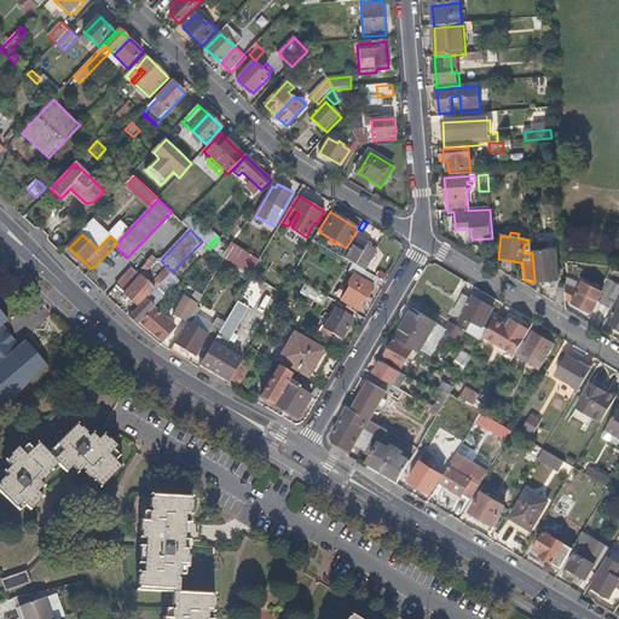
[(366,266),(375,250),(353,237),(346,248),(346,249),(350,250),(345,259),(356,265),(358,261),(366,266)]
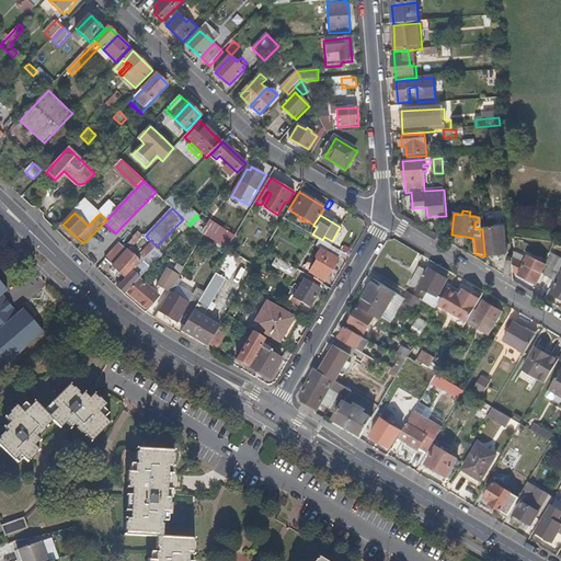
[(202,221),(204,218),(201,216),(198,217),(190,226),(191,227),(195,230),(202,221)]
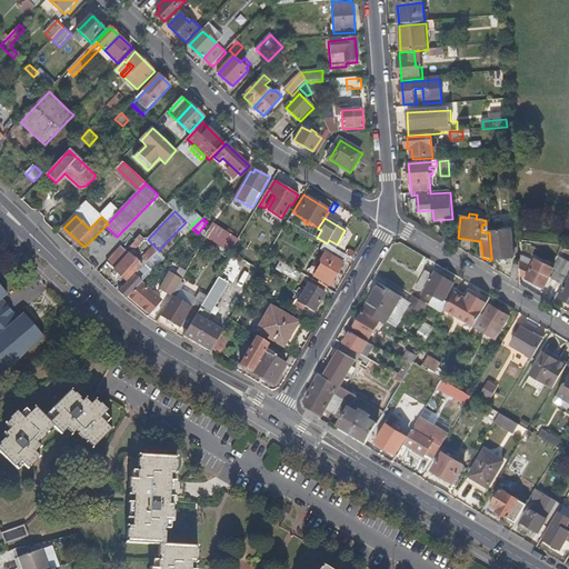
[(192,229),(190,227),(186,222),(179,229),(187,236),(192,229)]
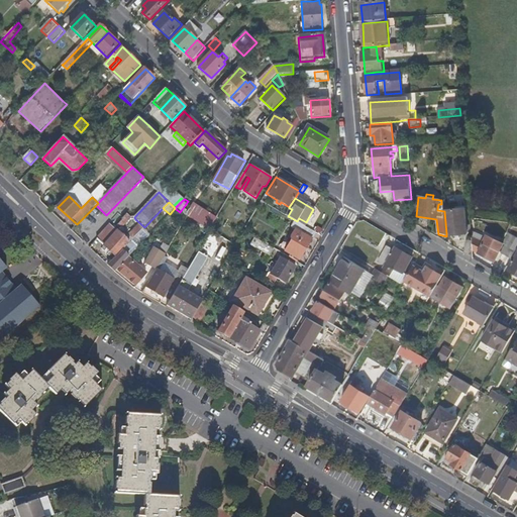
[(186,215),(191,209),(186,204),(180,212),(186,215)]
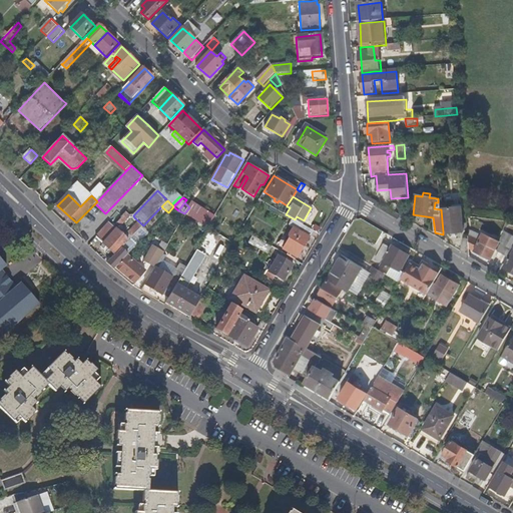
[(208,228),(215,216),(202,207),(199,212),(189,207),(184,213),(190,216),(208,228)]
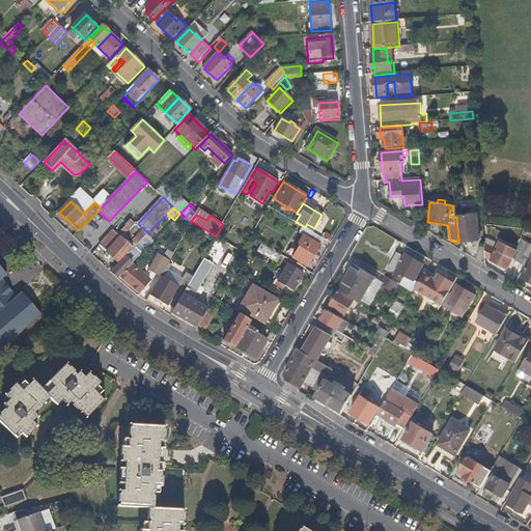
[(479,240),(478,229),(480,228),(479,224),(478,224),(478,219),(469,220),(468,216),(456,216),(456,217),(458,240),(458,242),(479,240)]
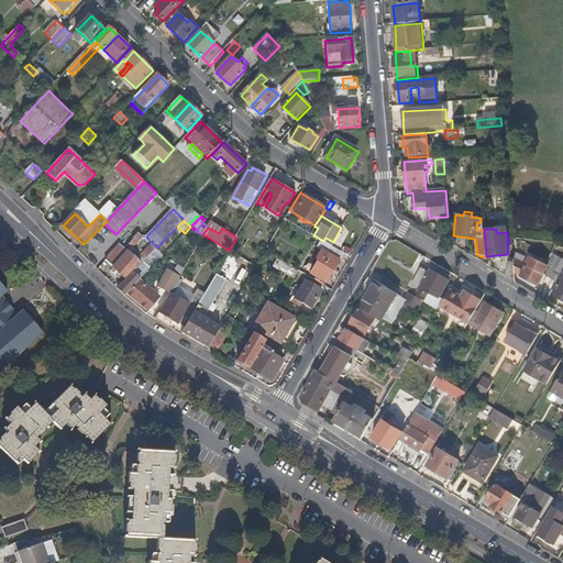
[(140,266),(152,254),(146,249),(146,250),(136,260),(128,251),(143,235),(138,232),(132,238),(133,239),(127,245),(124,247),(120,243),(119,244),(105,258),(113,268),(111,271),(121,280),(123,277),(125,280),(131,275),(132,274),(140,266)]
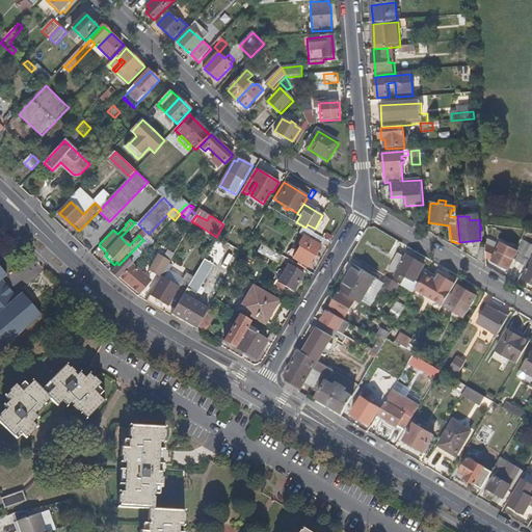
[(307,269),(324,239),(312,232),(308,237),(303,235),(298,244),(300,245),(296,254),(301,257),(296,264),(307,269)]
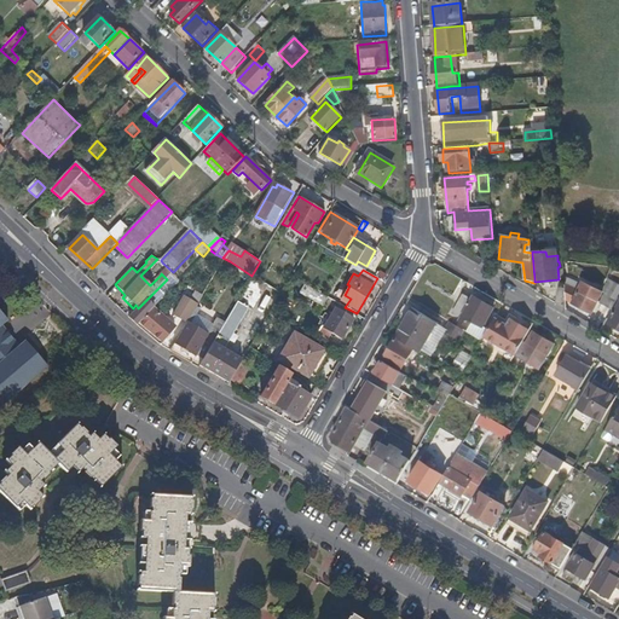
[(243,360),(225,351),(265,283),(253,277),(217,339),(213,345),(206,359),(201,366),(230,382),(231,380),(241,363),(243,360)]
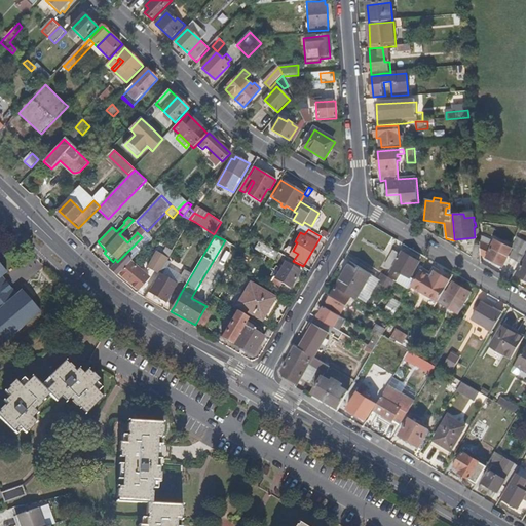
[(519,250),(524,241),(518,237),(513,246),(516,248),(518,249),(519,250)]
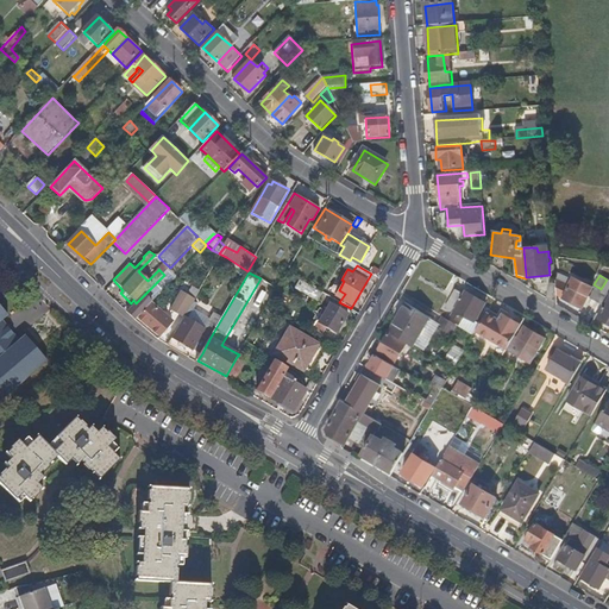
[(582,308),(591,292),(573,281),(569,288),(556,278),(557,283),(558,294),(582,308)]
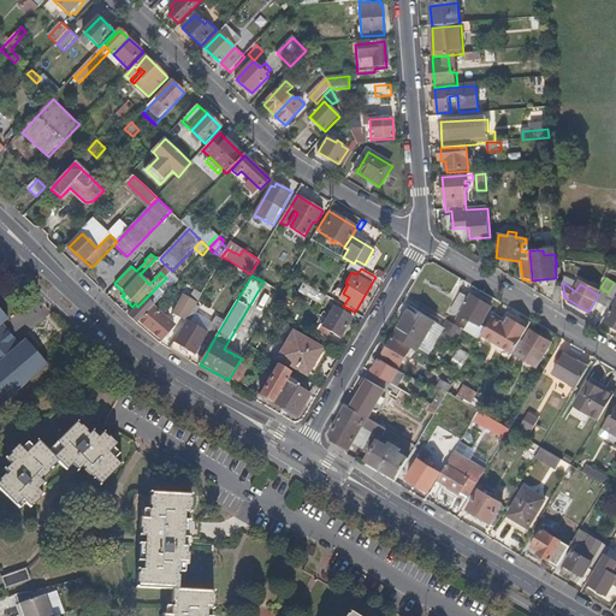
[(615,297),(615,284),(614,283),(608,292),(605,297),(602,295),(598,302),(610,308),(615,297)]
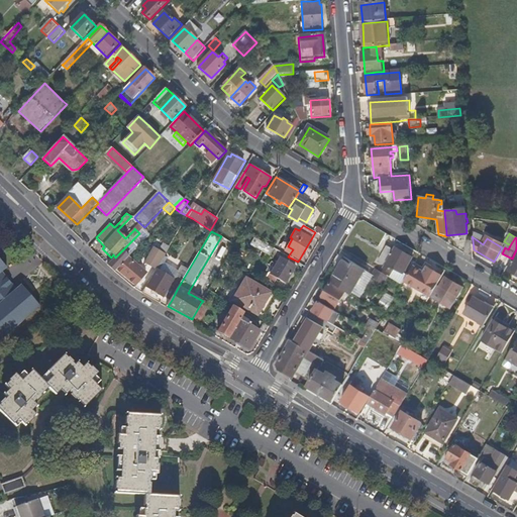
[(275,249),(261,241),(256,248),(271,256),(275,249)]
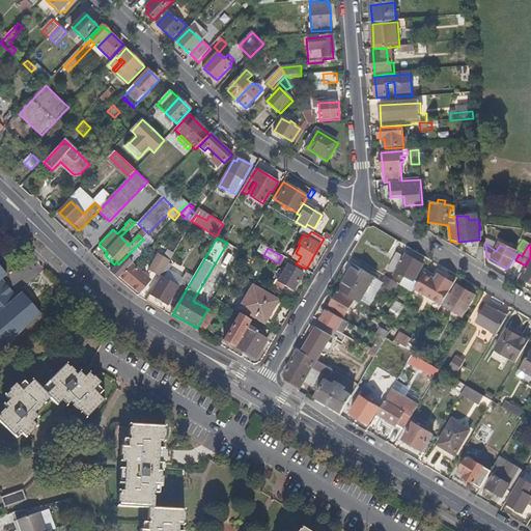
[(132,264),(139,257),(132,251),(124,258),(132,264)]
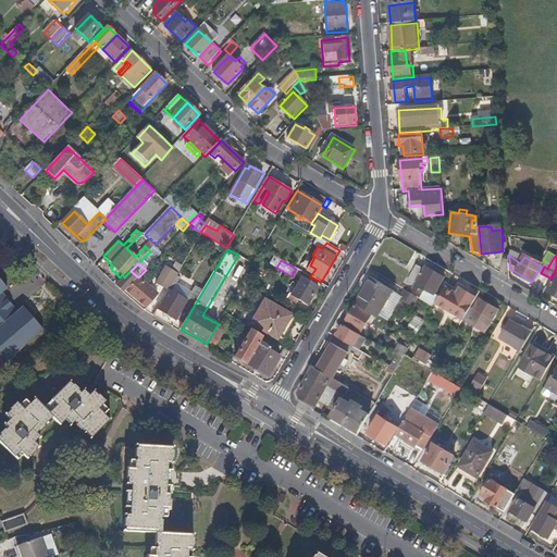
[(180,272),(183,268),(177,264),(173,272),(177,275),(180,272)]
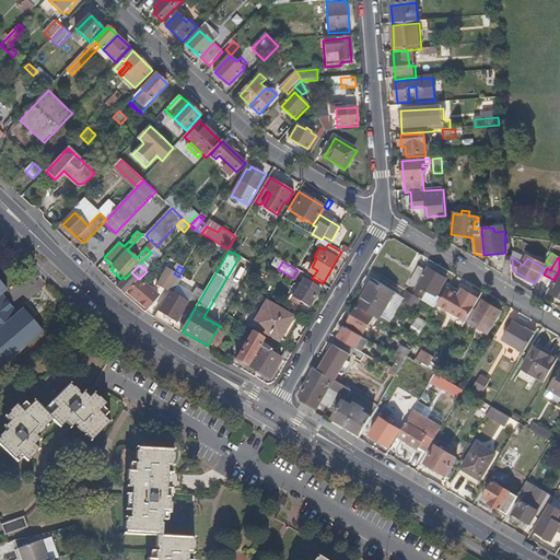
[(439,295),(447,279),(429,268),(428,269),(419,266),(409,283),(418,288),(417,291),(423,295),(421,299),(422,300),(436,308),(442,298),(439,295)]
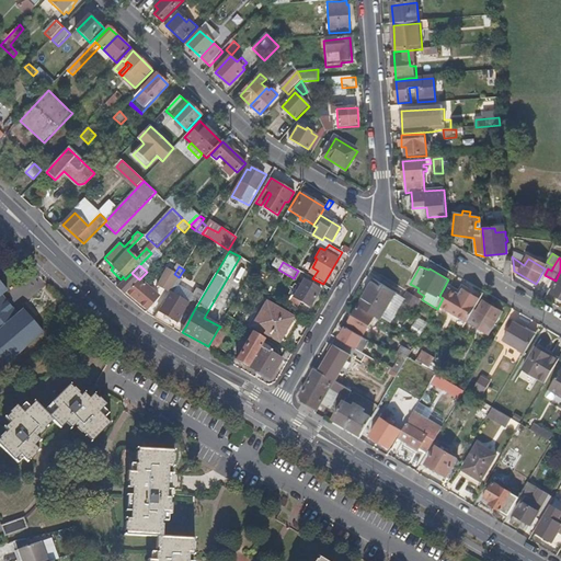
[(170,293),(179,277),(174,274),(167,270),(157,287),(169,294),(170,293)]
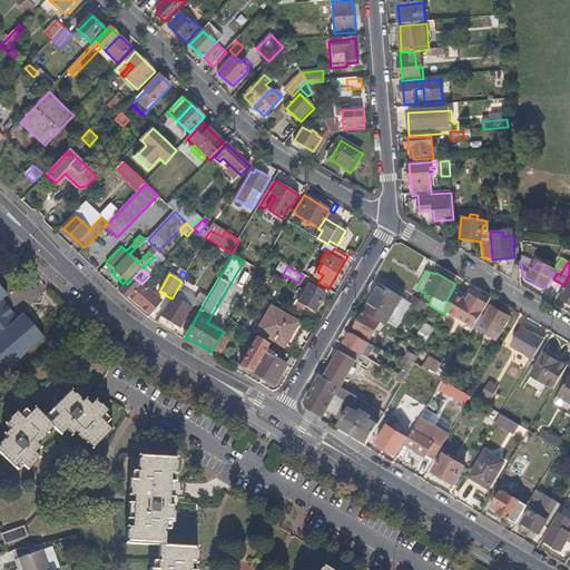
[(128,298),(141,284),(134,277),(133,278),(127,284),(119,293),(126,298),(127,298),(128,298)]
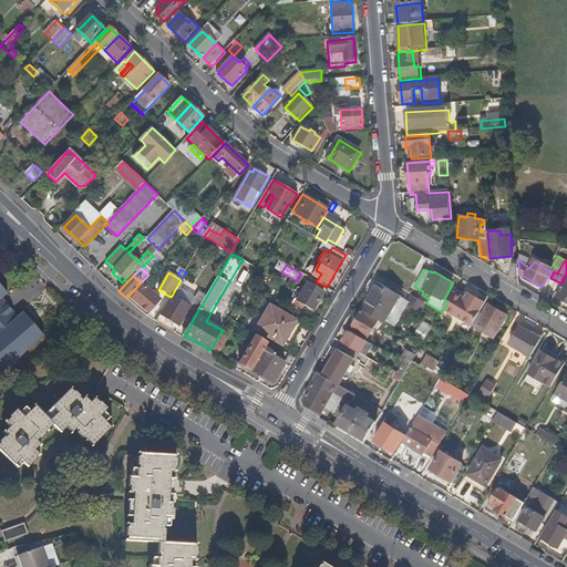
[(175,298),(186,279),(183,277),(181,280),(172,296),(175,298)]
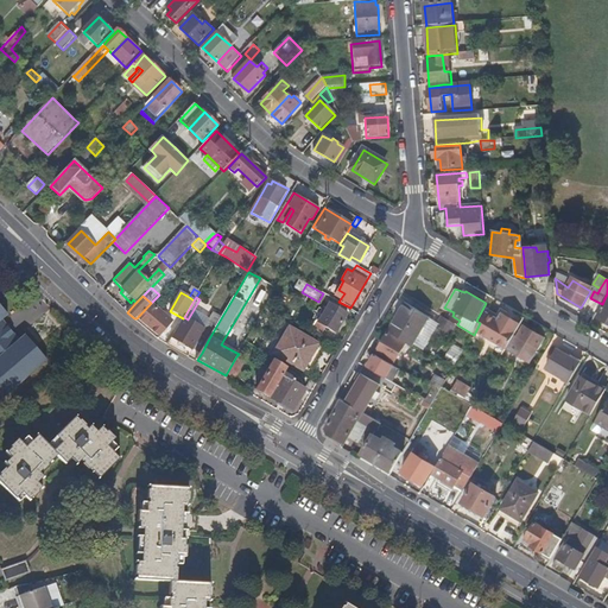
[(607,299),(597,317),(607,322),(607,299)]
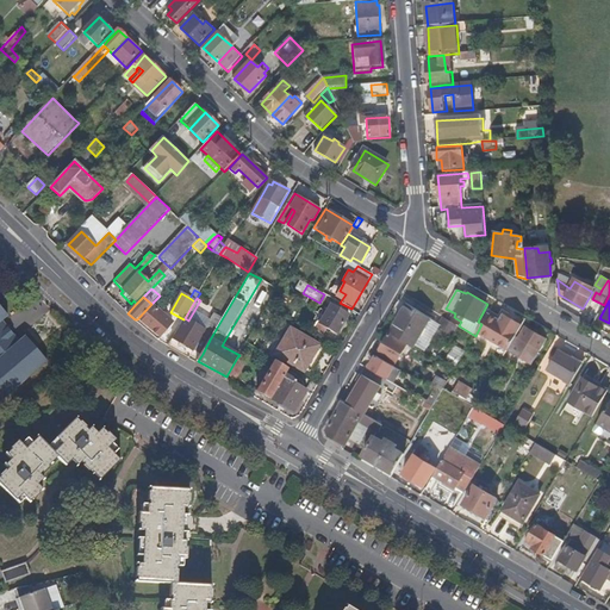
[(173,323),(151,304),(137,319),(159,337),(173,323)]
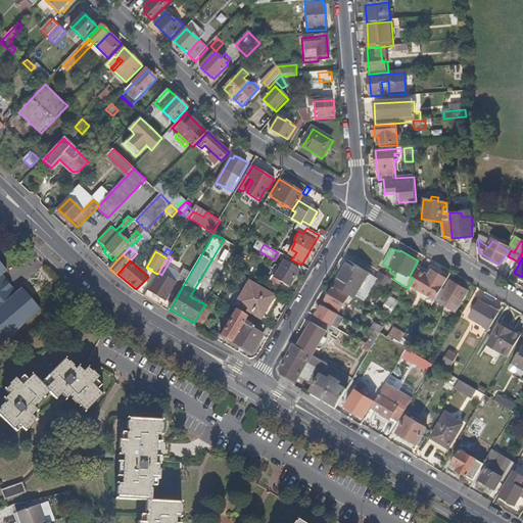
[(8,272),(0,262),(0,346),(42,312),(22,289),(17,293),(3,276),(8,272)]
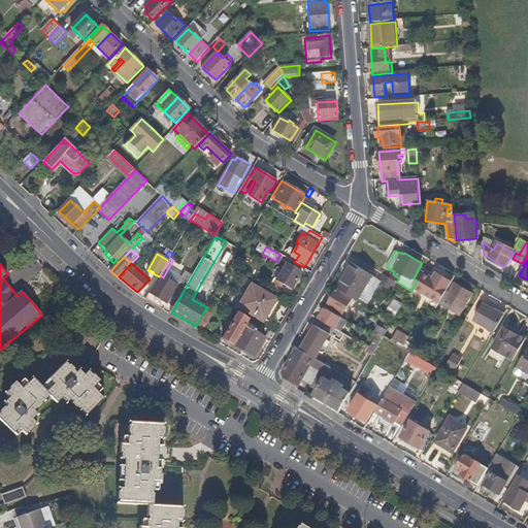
[(293,289),(302,272),(286,264),(276,278),(274,277),(271,284),(279,289),(284,283),(293,289)]
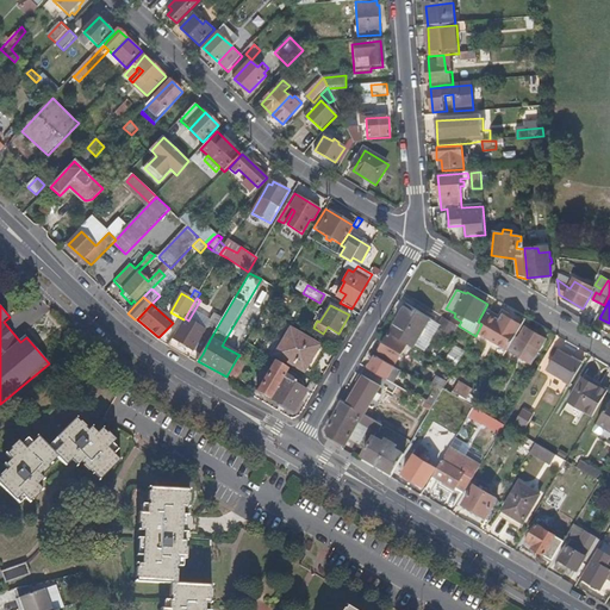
[(416,348),(433,319),(408,305),(391,334),(416,348)]
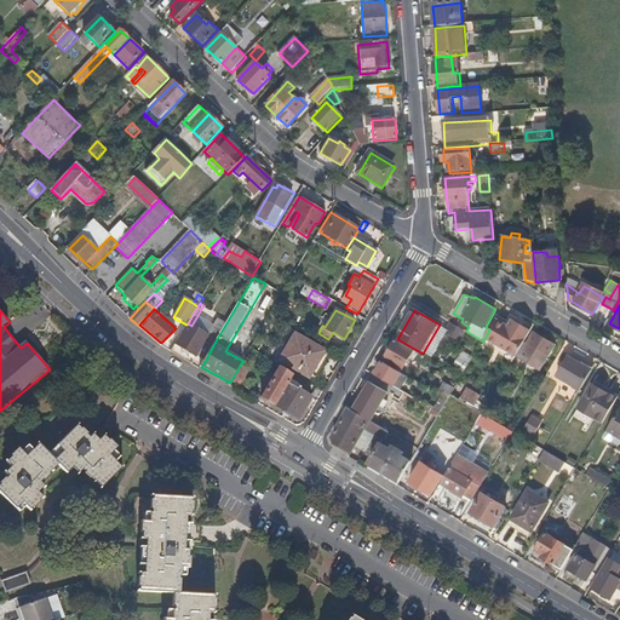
[(518,346),(528,329),(511,320),(501,337),(518,346)]
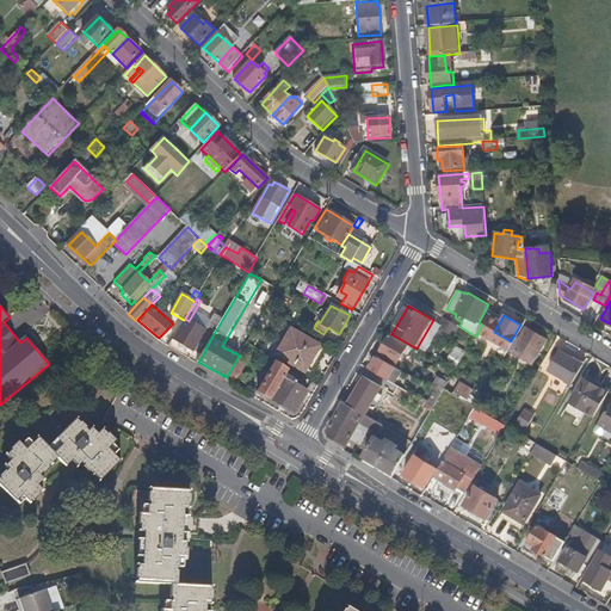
[(210,340),(214,334),(208,331),(205,331),(189,321),(185,319),(184,320),(172,339),(193,352),(195,350),(203,355),(210,340)]
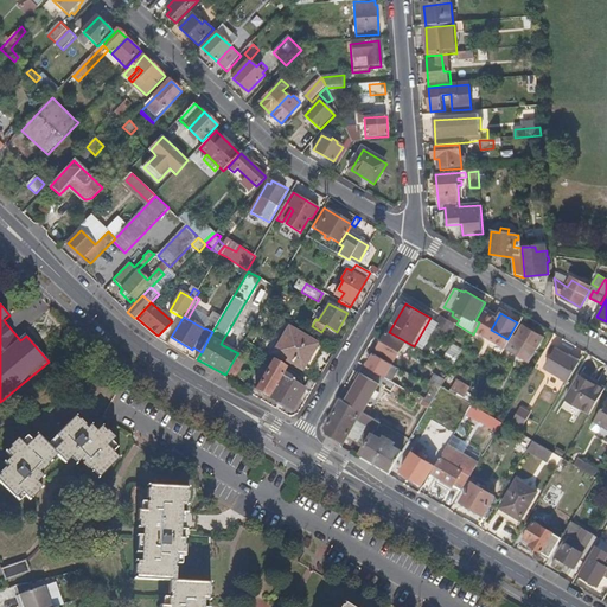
[(452,336),(458,325),(457,324),(452,321),(443,317),(438,327),(452,336)]
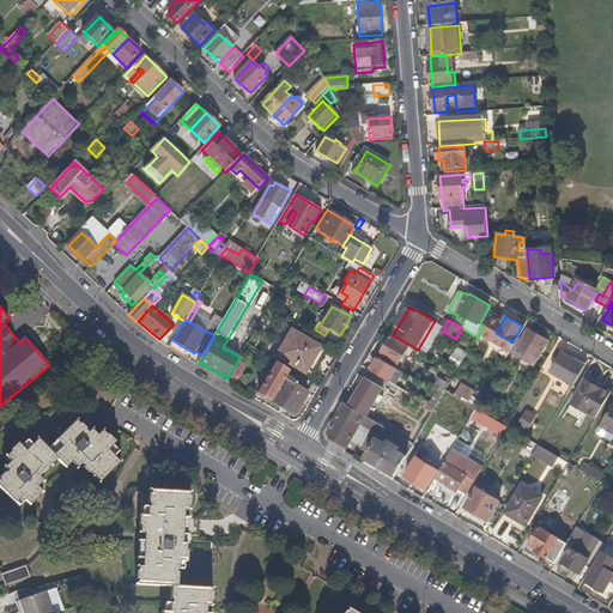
[(535,366),(550,341),(528,329),(522,340),(517,338),(510,351),(535,366)]
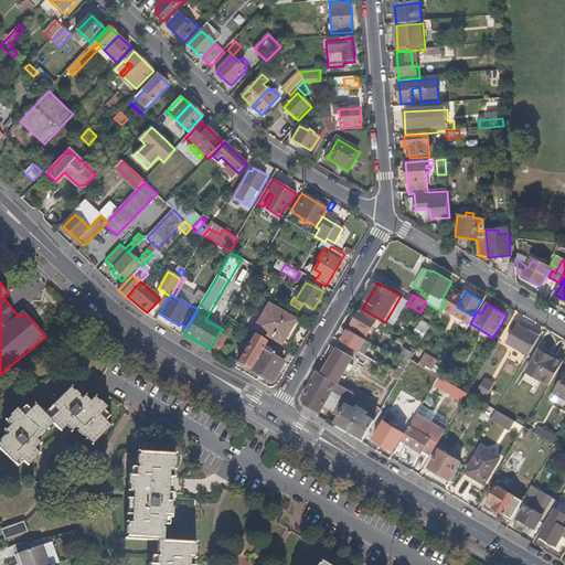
[(281,344),(295,320),(269,305),(255,329),(281,344)]
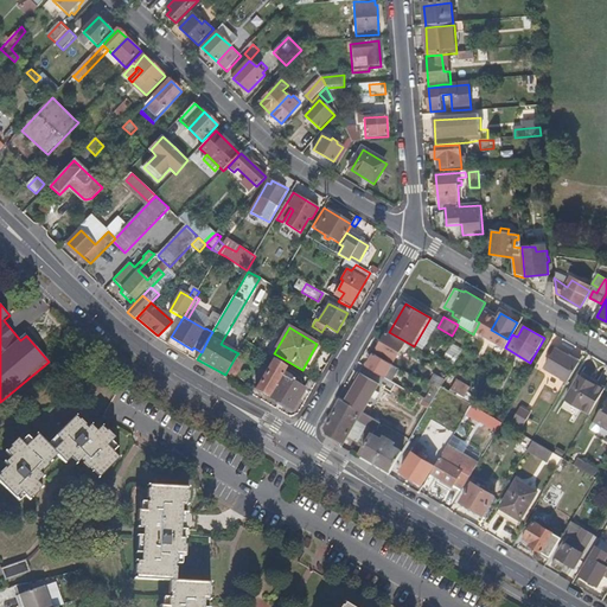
[(396,363),(407,344),(388,333),(377,352),(395,363),(396,363)]
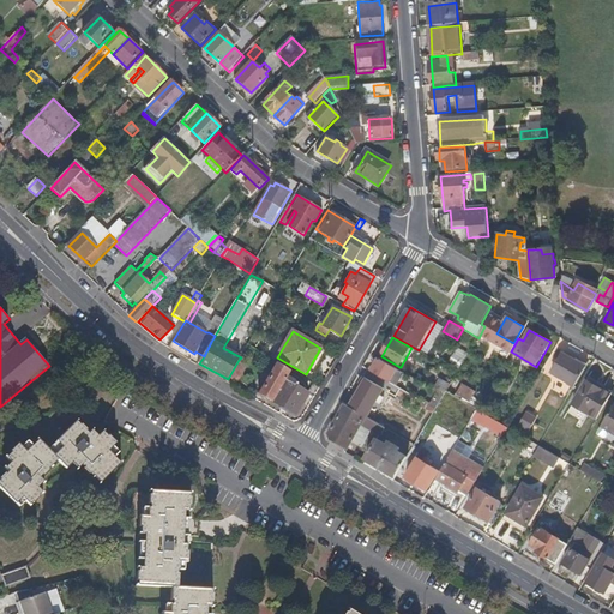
[(313,378),(327,353),(320,348),(306,374),(313,378)]
